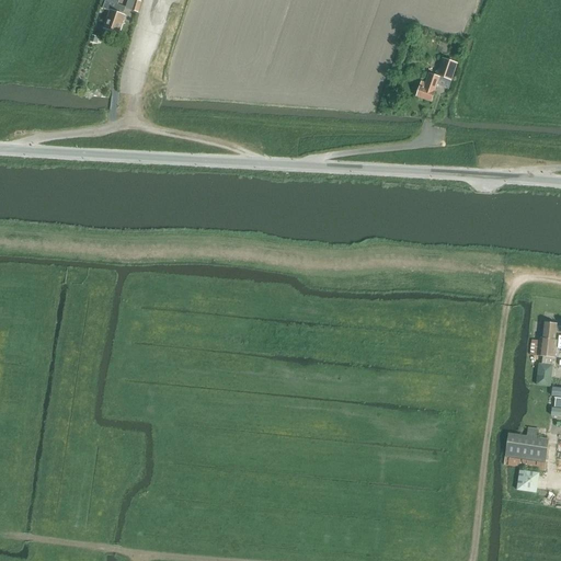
[(104,30),(119,34),(125,16),(123,15),(126,8),(118,4),(119,0),(106,0),(106,1),(103,10),(111,12),(104,30)]
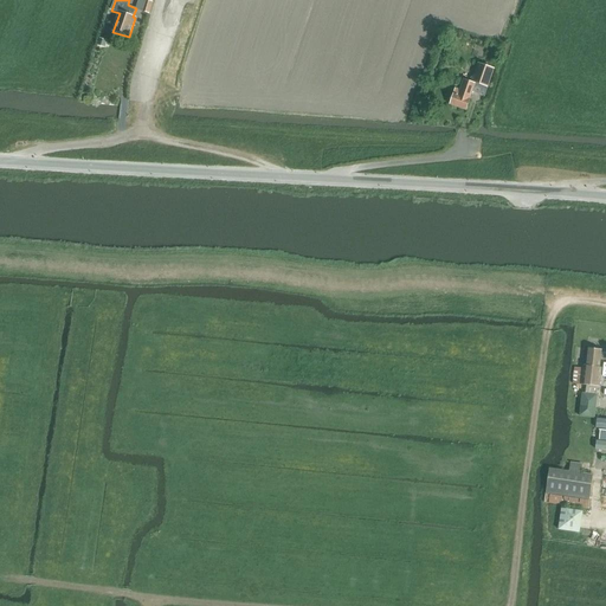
[(142,12),(150,14),(153,4),(146,0),(142,12)]
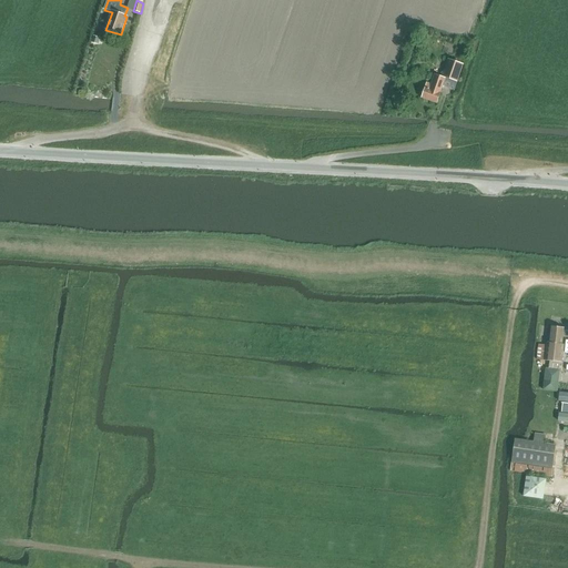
[(423,99),(437,103),(443,87),(455,90),(464,64),(448,59),(442,78),(435,74),(432,84),(427,83),(423,99)]
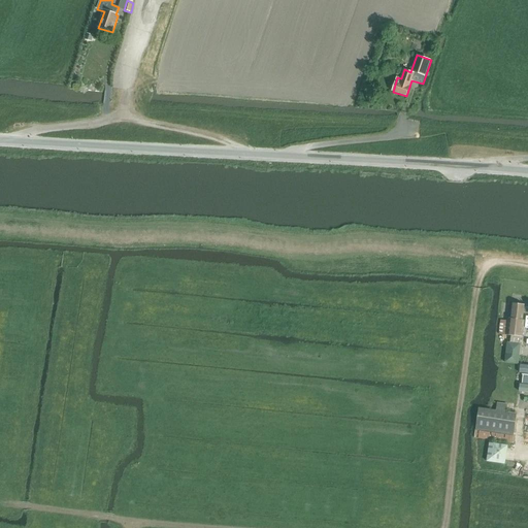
[(512,336),(510,343),(507,342),(505,363),(518,364),(520,344),(521,337),(522,337),(524,321),(522,321),(524,305),(512,304),(510,319),(508,319),(508,322),(500,321),(499,335),(512,336)]
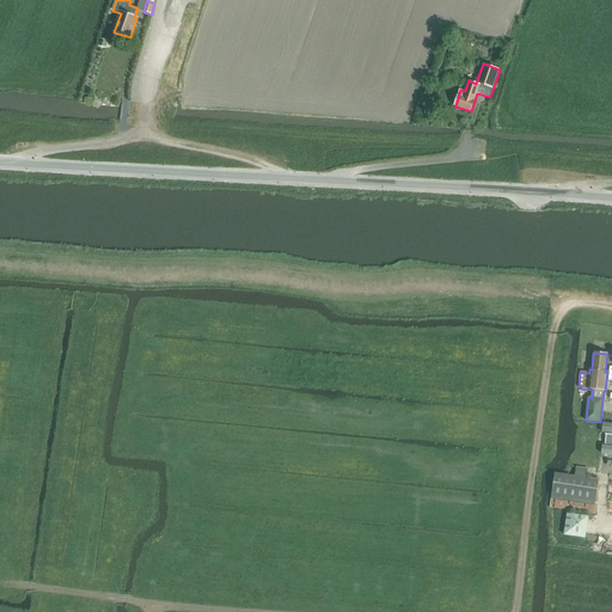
[(611,423),(603,423),(601,433),(611,433),(611,423)]
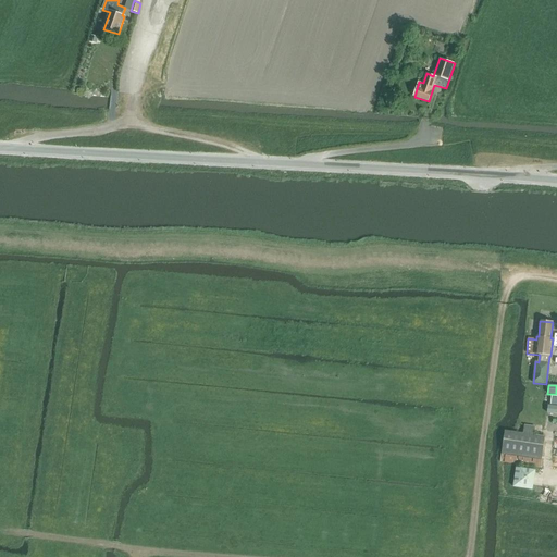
[(545,437),(533,435),(535,428),(524,425),(523,434),(505,431),(500,462),(541,468),(542,459),(545,437)]
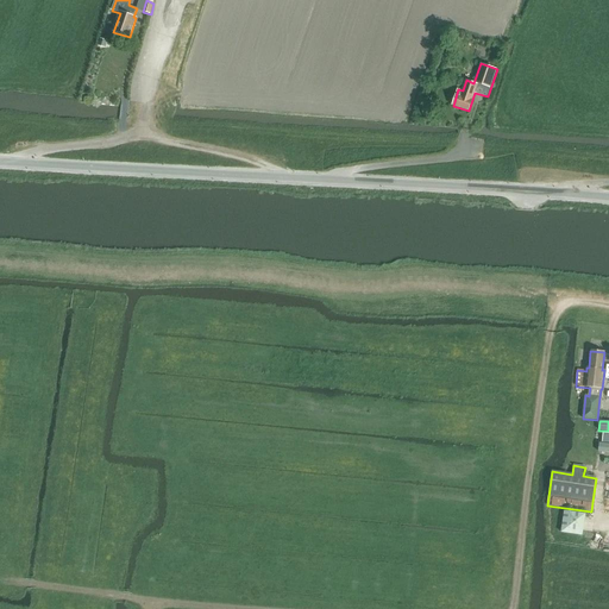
[(562,533),(582,537),(586,515),(565,512),(562,533)]
